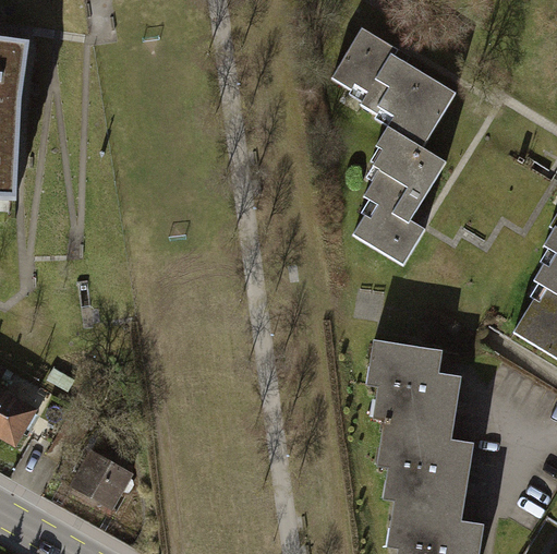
[(0,24),(0,171),(17,173),(32,27),(0,24)]
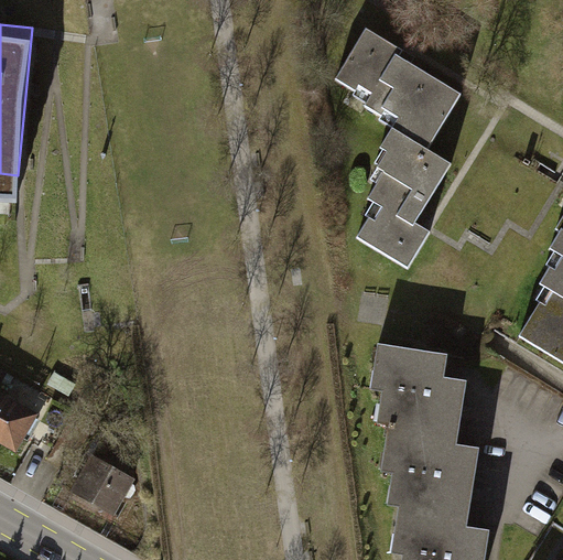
[(425,151),(459,96),(401,61),(404,55),(364,31),(335,77),(366,96),(361,104),(394,125),(369,167),(383,175),(368,201),(379,207),(359,240),(405,269),(428,235),(413,226),(451,167),(425,151)]
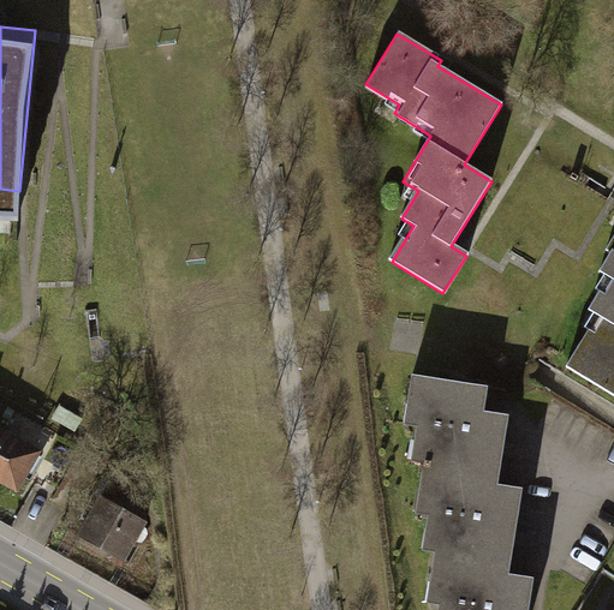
[(613,256),(602,274),(609,277),(589,311),(598,316),(613,324),(613,256)]
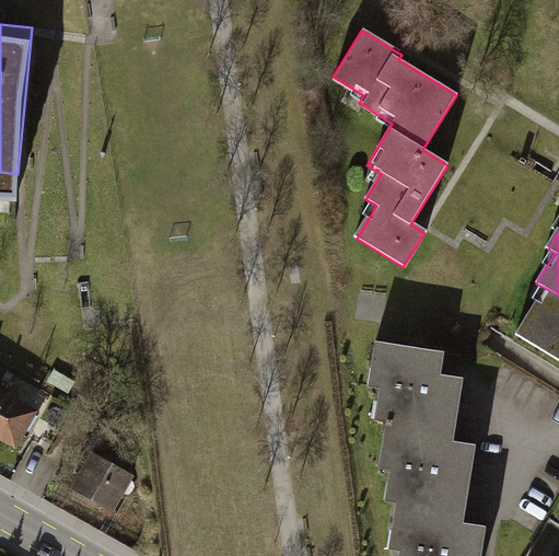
[(558,296),(545,288),(515,336),(558,361),(558,296)]
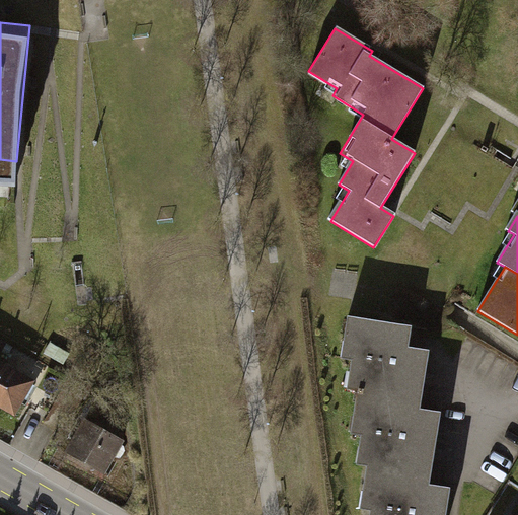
[(430,483),(441,410),(421,407),(430,349),(409,346),(412,324),(351,315),(344,356),(355,358),(350,388),(358,389),(352,431),(364,433),(359,462),(369,464),(362,506),(373,508),(371,514),(446,514),(451,486),(430,483)]
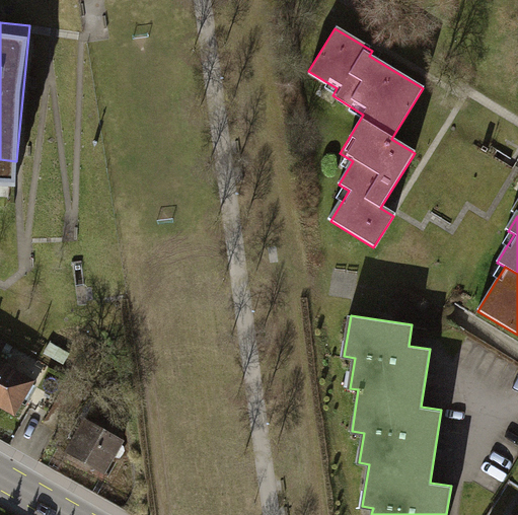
[(0,408),(14,417),(34,381),(0,362),(0,408)]
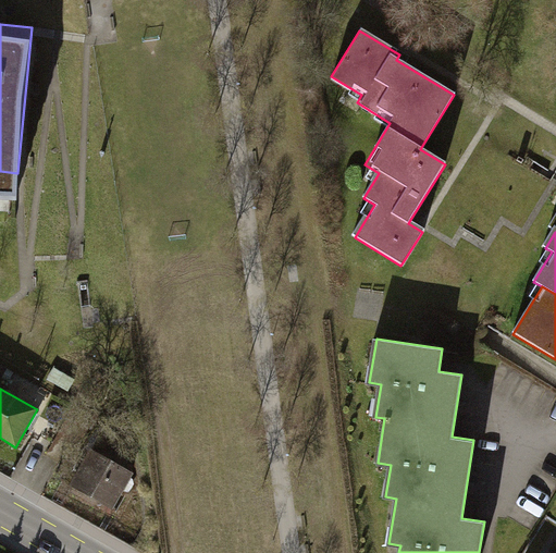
[(90,451),(69,489),(114,514),(135,476),(90,451)]
